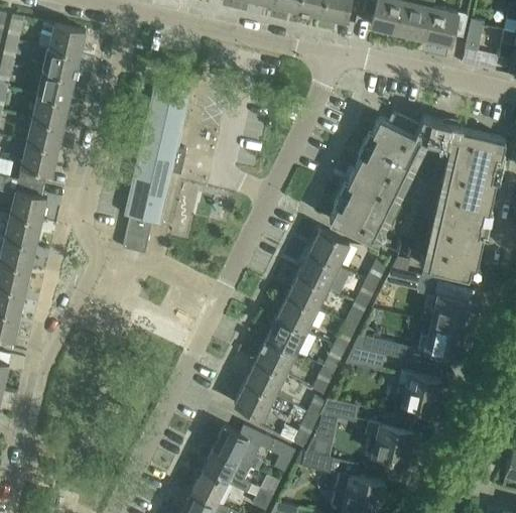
[(272,0),(272,5),(295,10),(297,0),(272,0)]
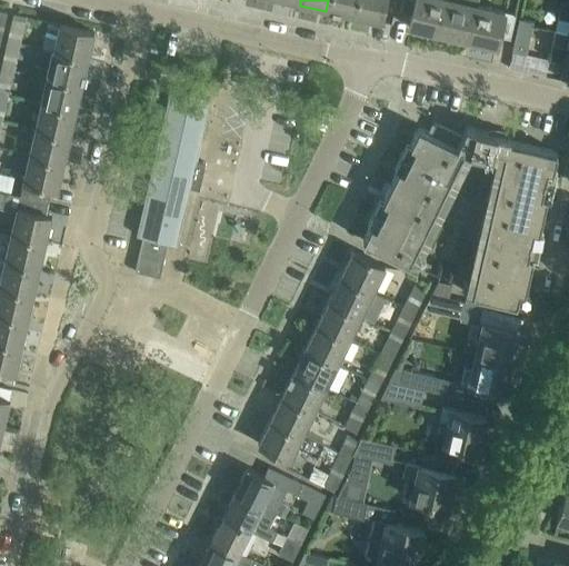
[(328,0),(326,11),(352,18),(356,0),(328,0)]
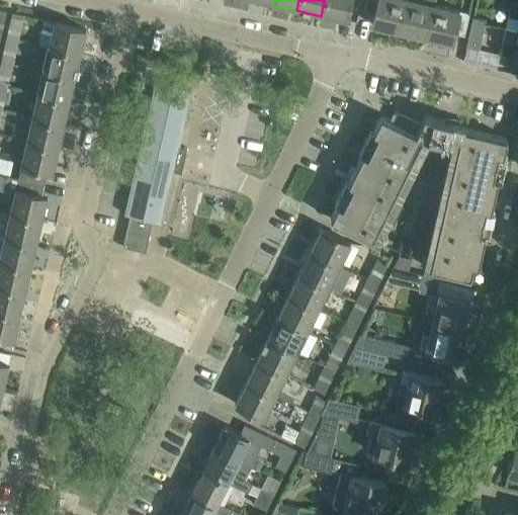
[(324,0),(321,16),(346,22),(351,0),(324,0)]
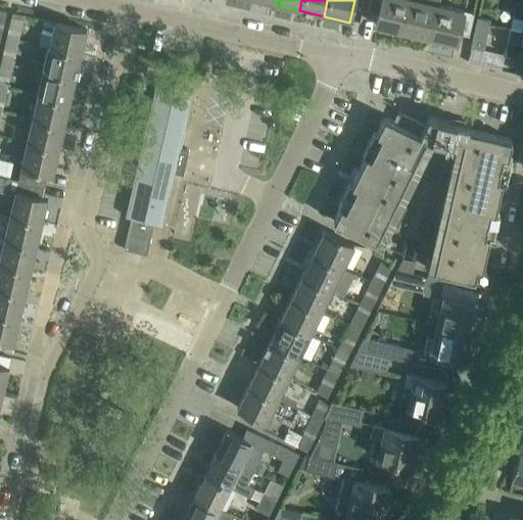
[(370,0),(369,4),(380,7),(375,28),(401,34),(409,0),(370,0)]
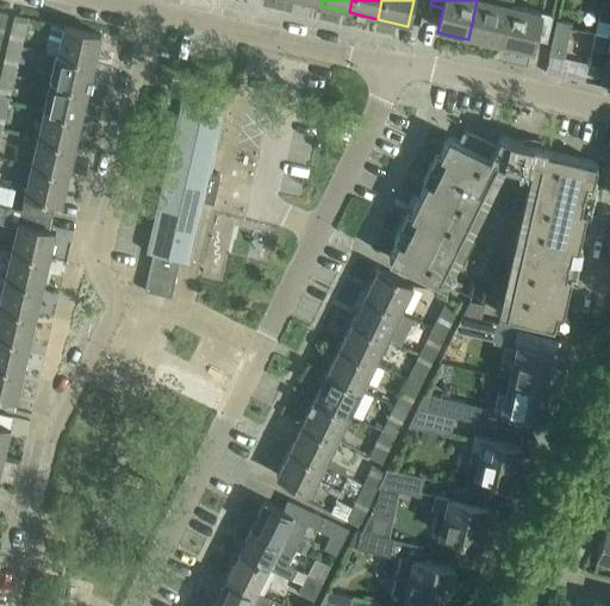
[(477,0),(468,39),(498,45),(504,22),(508,7),(509,0),(477,0)]
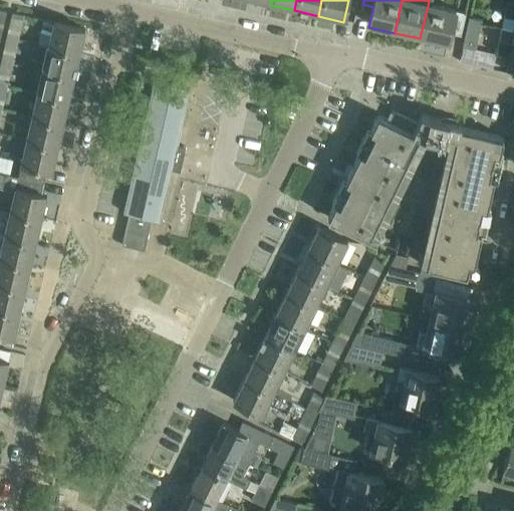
[(505,18),(502,30),(513,33),(513,5),(507,4),(503,17),(505,18)]
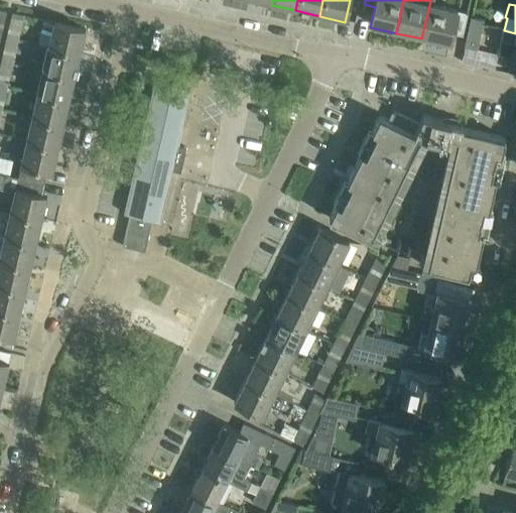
[(426,18),(421,38),(449,45),(455,26),(458,13),(429,6),(426,18)]
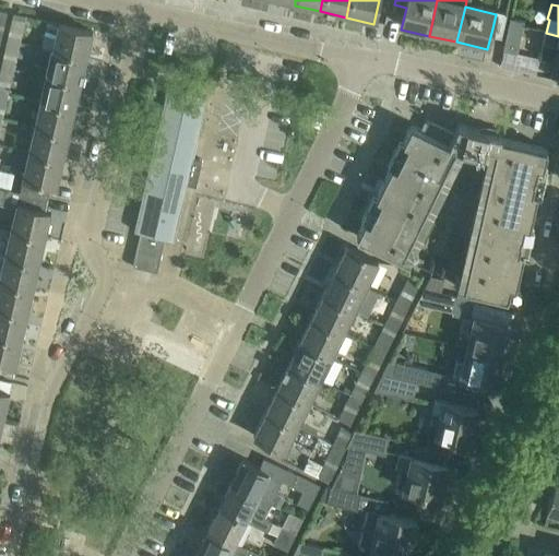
[(7,43),(19,45),(25,19),(13,16),(7,43)]
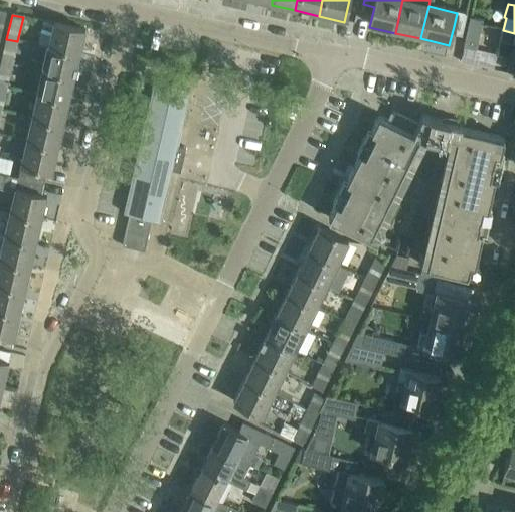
[(482,22),(468,19),(462,48),(475,51),(482,22)]
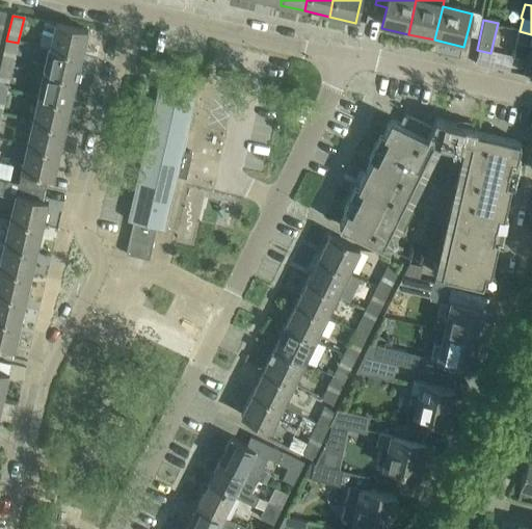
[(86,32),(55,25),(50,50),(82,57),(87,32),(86,32)]
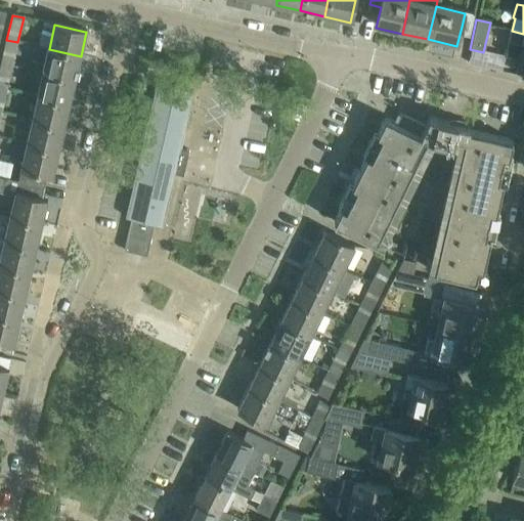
[(508,44),(506,56),(523,60),(523,34),(512,31),(509,44),(508,44)]
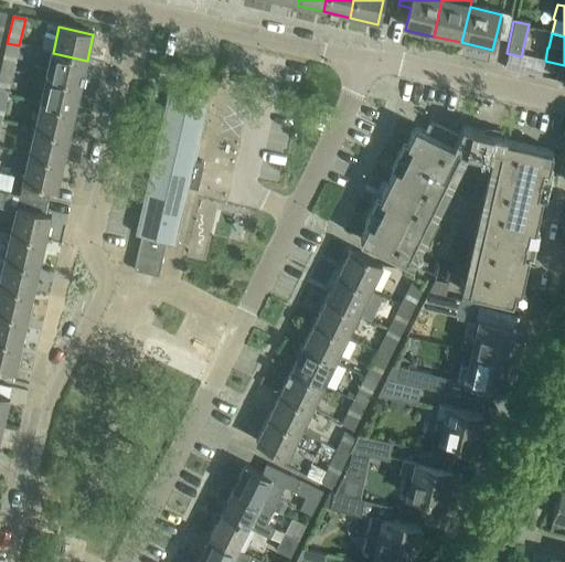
[(19,45),(7,43),(1,69),(13,72),(19,45)]
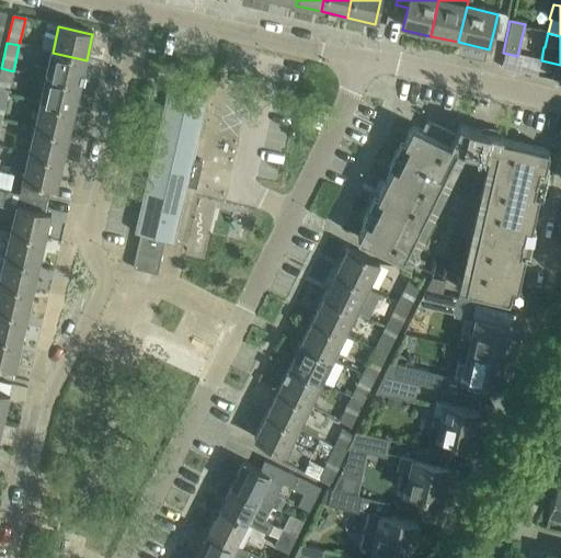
[(87,60),(53,53),(46,79),(80,87),(87,60)]
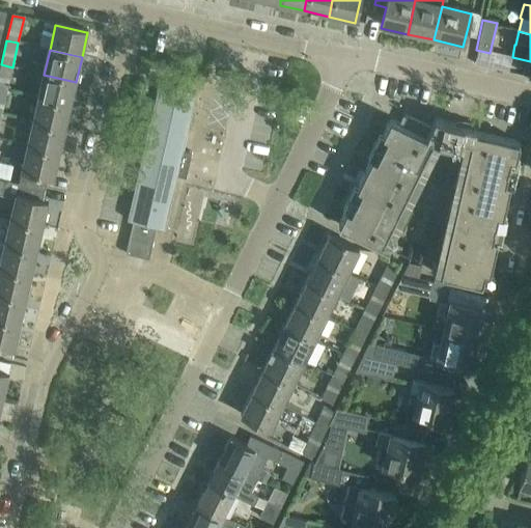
[(12,67),(1,64),(0,67),(0,89),(6,91),(12,67)]
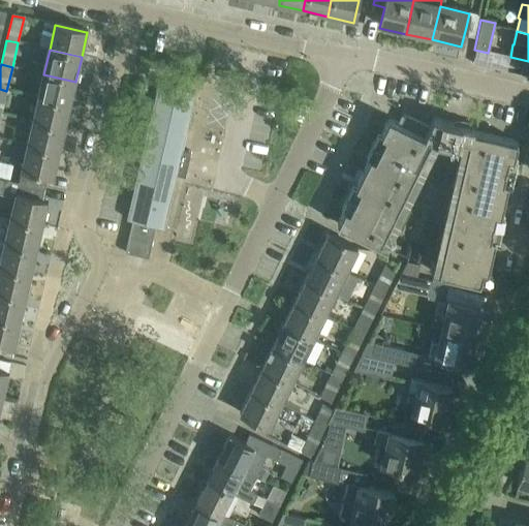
[(75,82),(43,74),(38,98),(70,105),(75,82)]
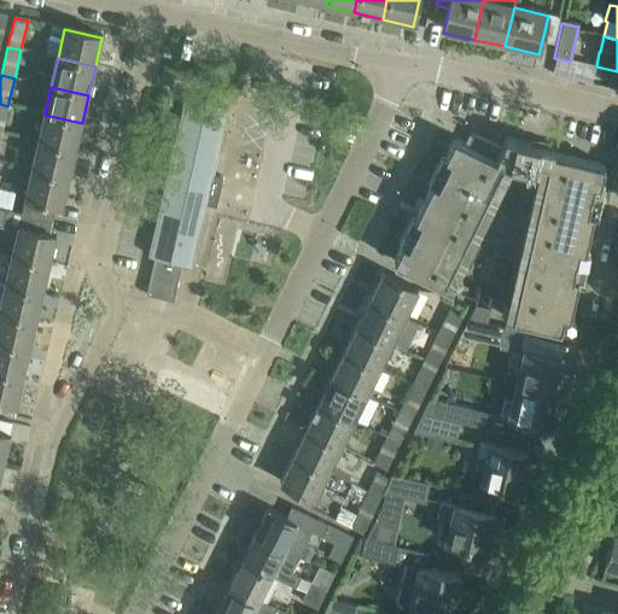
[(216,209),(222,180),(213,177),(228,110),(185,99),(149,258),(155,259),(146,297),(174,304),(182,265),(192,268),(205,206),(216,209)]
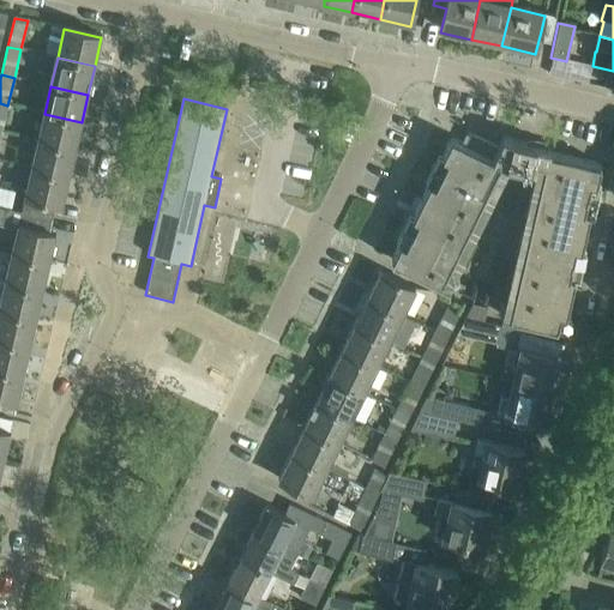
[(82,122),(44,114),(37,142),(74,150),(82,122)]
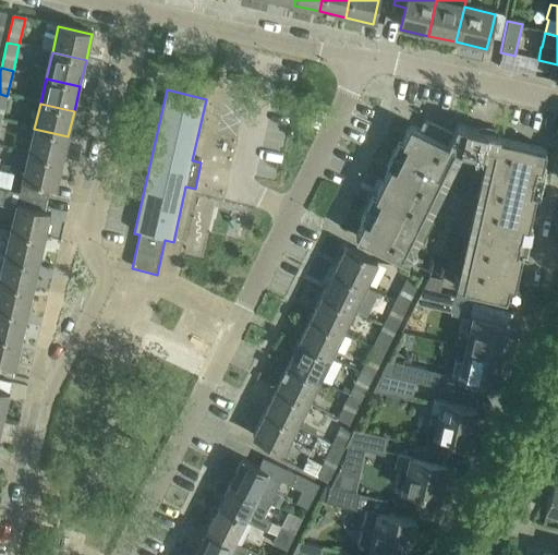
[(452,135),(425,121),(420,132),(410,128),(402,144),(408,146),(396,170),(390,168),(375,198),(380,201),(368,225),(364,222),(355,239),(408,264),(409,263),(400,258),(452,149),(481,157),(481,156),(482,148),(489,149),(489,152),(493,153),(463,289),(456,288),(455,289),(506,300),(509,287),(514,288),(522,254),(517,253),(522,227),(528,228),(536,195),(531,193),(536,168),(542,169),(546,152),(499,141),(500,137),(458,128),(457,127),(452,135)]
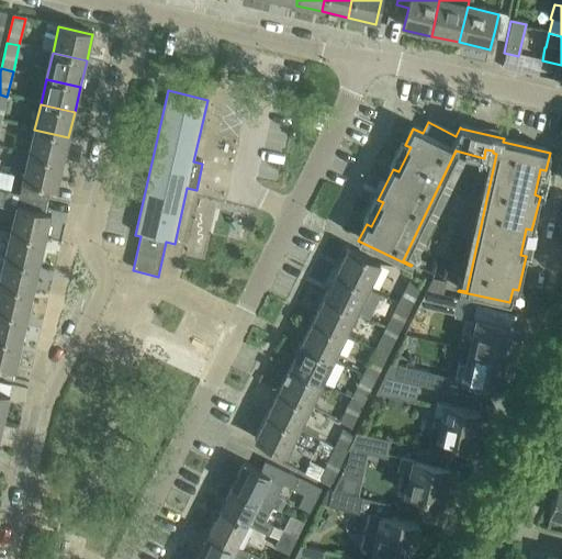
[(68,137),(34,130),(29,156),(63,164),(68,137)]
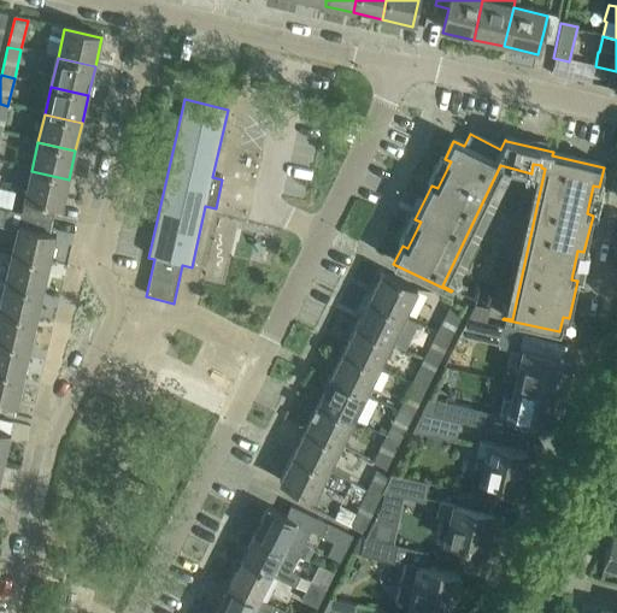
[(69,180),(31,171),(22,213),(52,220),(56,207),(62,208),(69,180)]
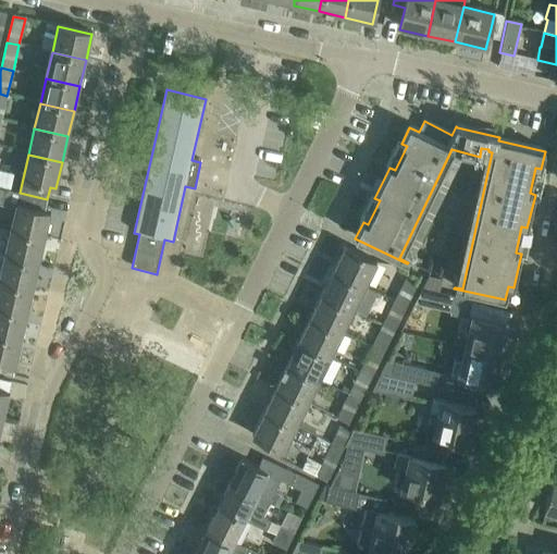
[(14,175),(0,171),(0,188),(11,191),(14,175)]
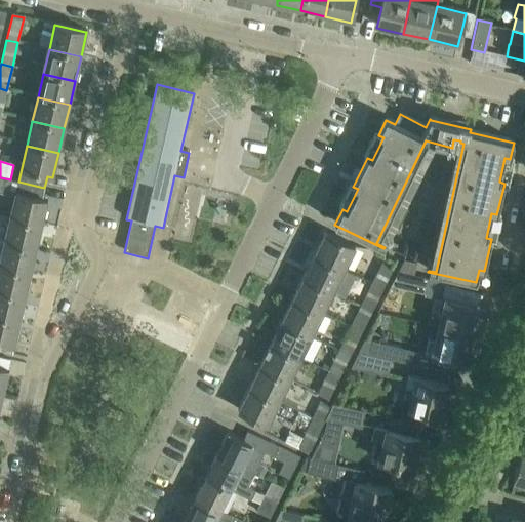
[(47,201),(42,200),(44,188),(18,182),(15,194),(9,218),(42,226),(47,201)]
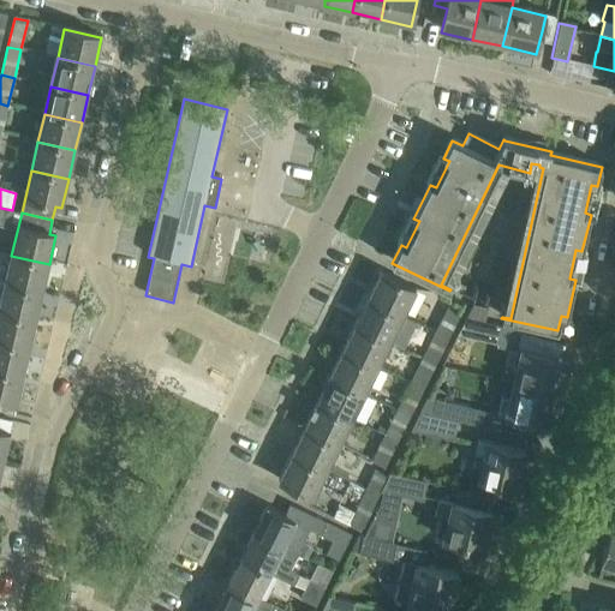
[(49,264),(11,256),(5,283),(42,293),(49,264)]
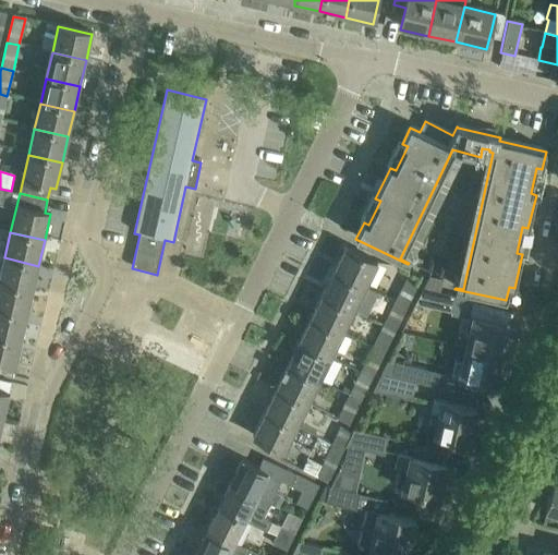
[(377,264),(346,249),(334,273),(365,289),(377,264)]
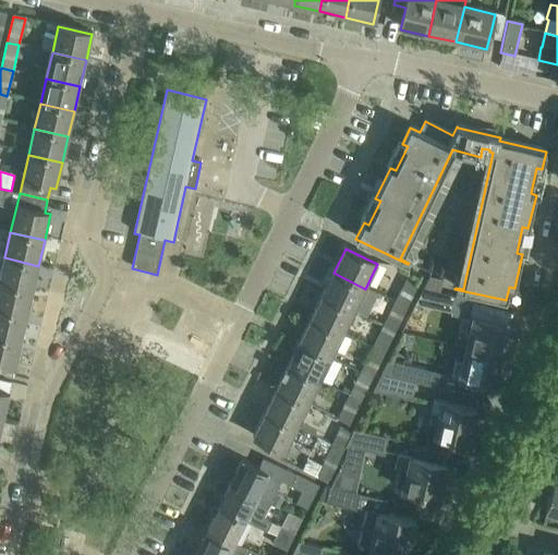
[(38,266),(4,257),(0,276),(0,284),(33,292),(38,266)]
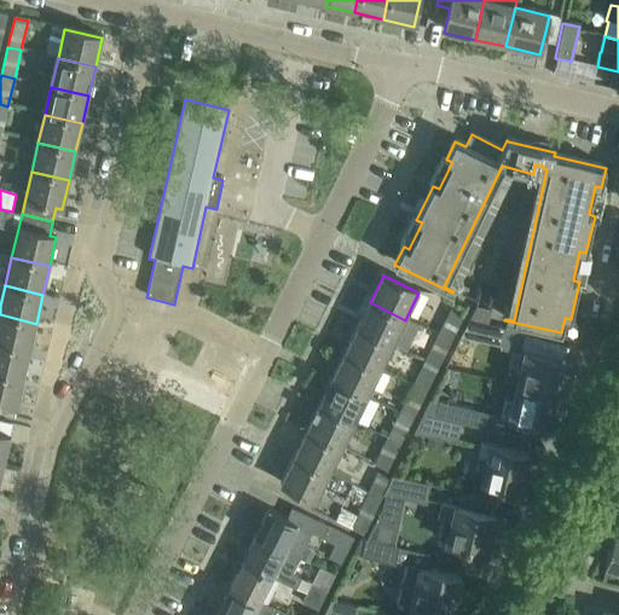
[(405,320),(370,302),(357,329),(392,346),(405,320)]
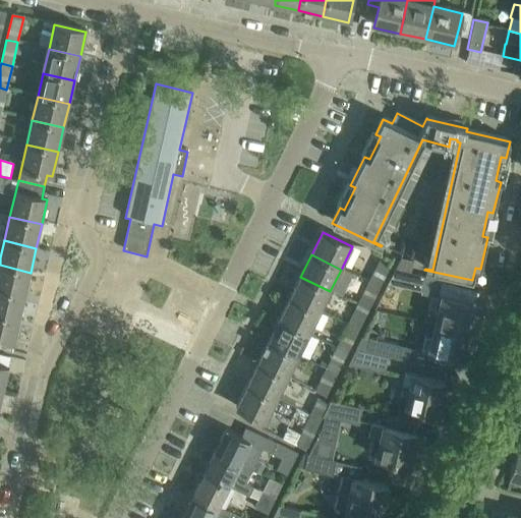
[(380,261),(368,283),(380,288),(391,266),(380,261)]
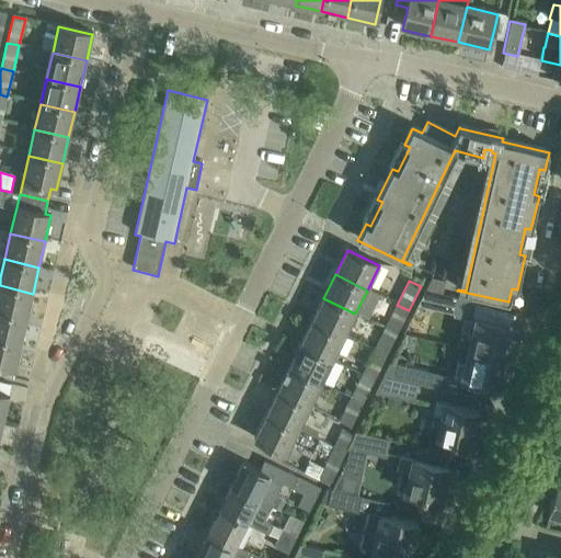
[(33,294),(0,285),(0,312),(26,319),(33,294)]
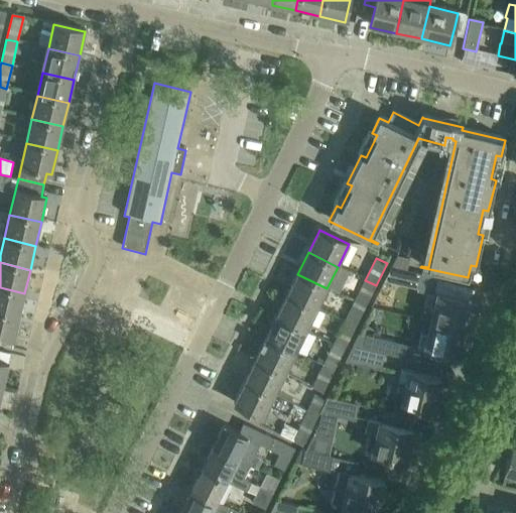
[(343,288),(350,271),(340,267),(333,284),(343,288)]
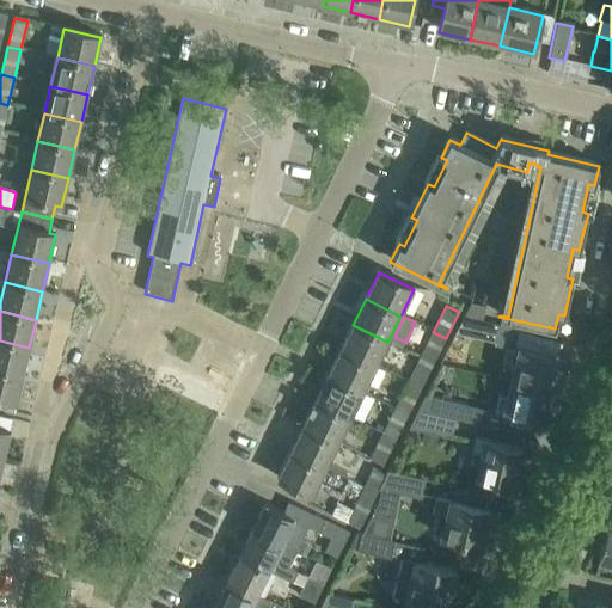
[(483,323),(464,318),(457,332),(495,342),(499,326),(483,323)]
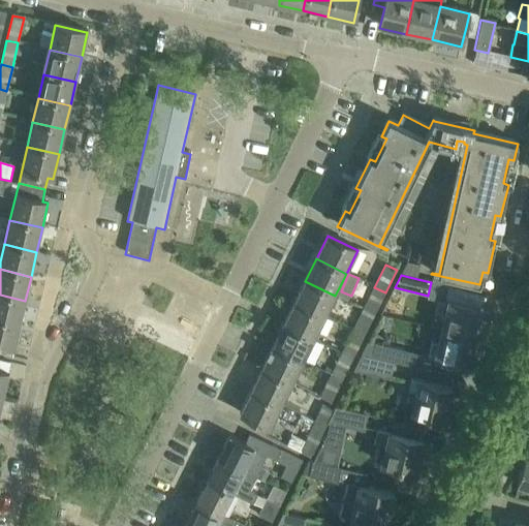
[(335,296),(305,281),(293,304),(324,318),(335,296)]
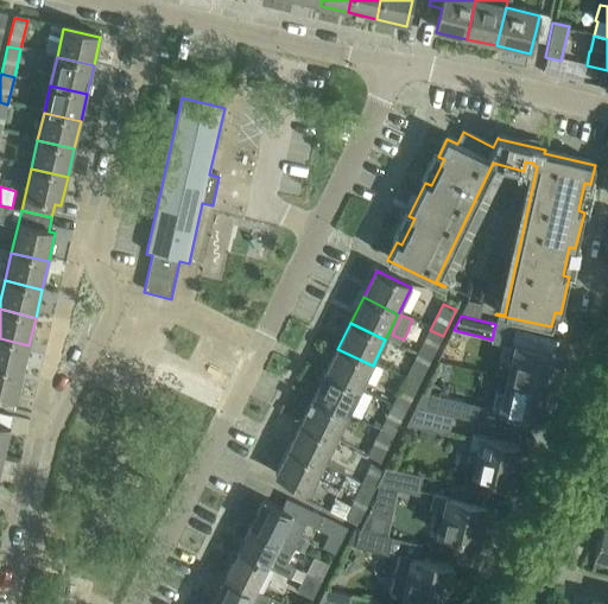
[(430,362),(443,336),(430,330),(418,356),(430,362)]
